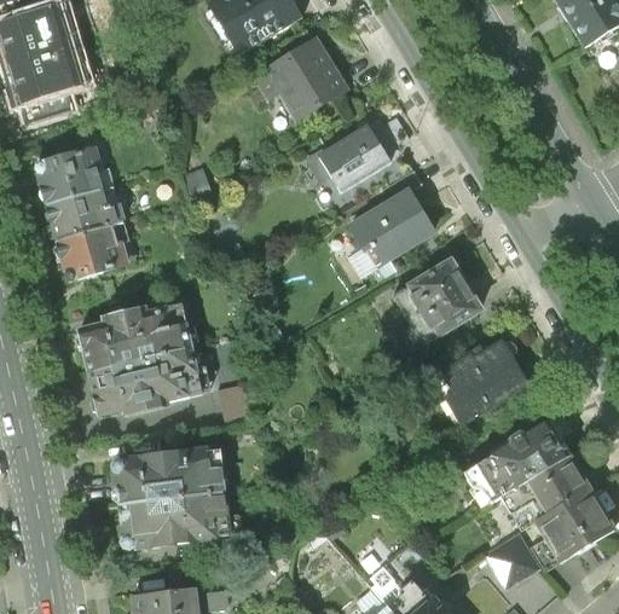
[(241,52),(307,13),(299,0),(215,0),(212,3),(241,52)]
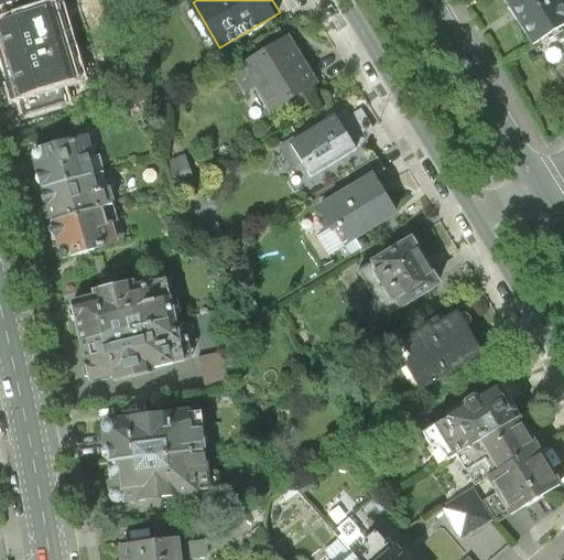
[(506,0),(531,41),(563,21),(563,0),(506,0)]
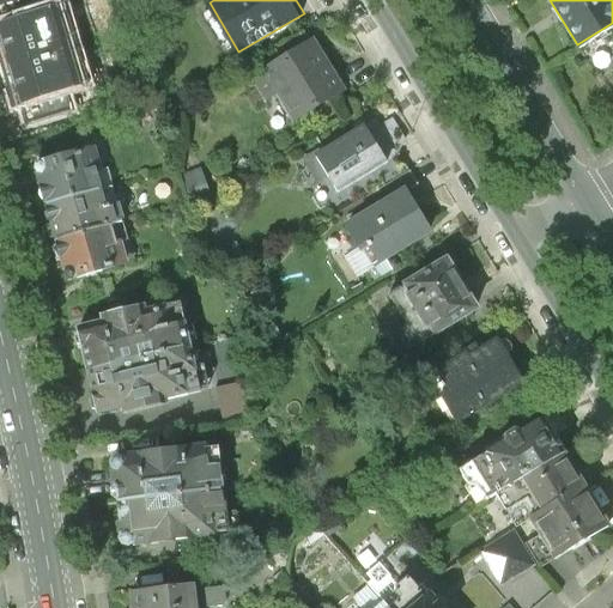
[(41,8),(0,20),(0,54),(18,115),(70,101),(41,8)]
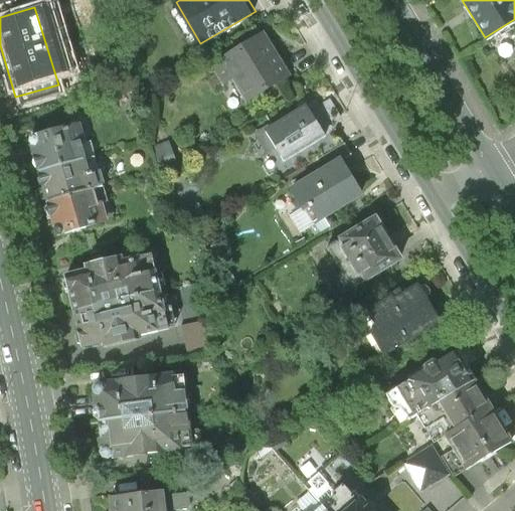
[(246,100),(291,74),(265,29),(210,61),(222,80),(232,75),(246,100)]
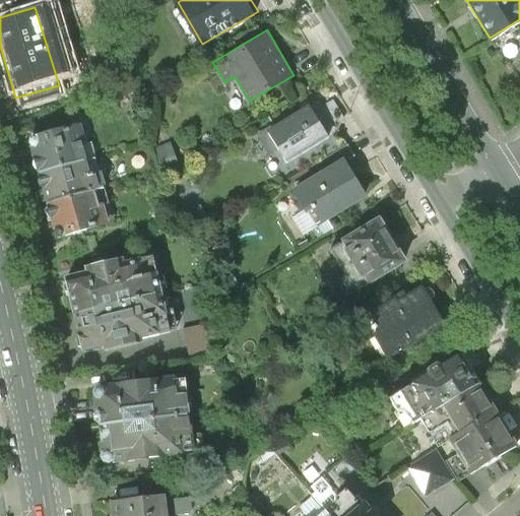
[(268,126),(288,159),(331,133),(310,100),(268,126)]
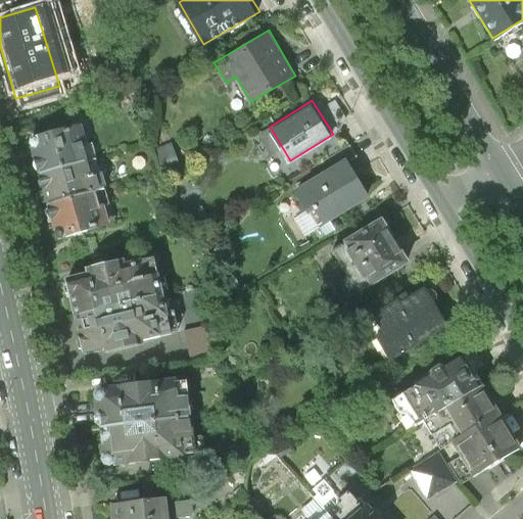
[(79,126),(30,140),(39,175),(86,161),(94,159),(89,143),(85,144),(79,126)]
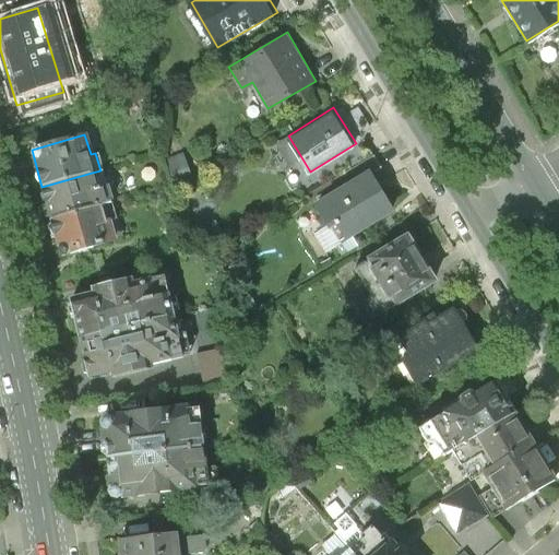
[(394,208),(369,167),(313,201),(325,222),(334,216),(347,237),(394,208)]
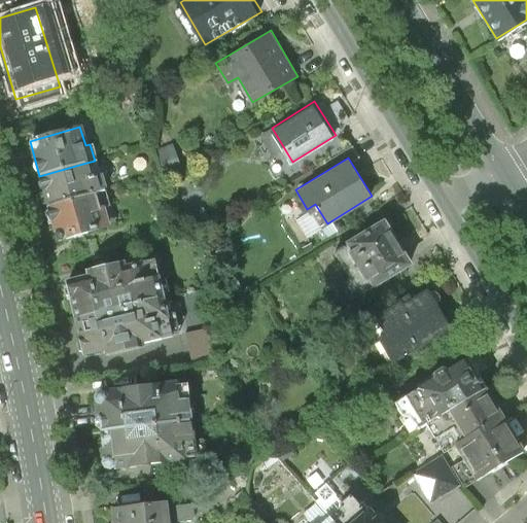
[(86,163),(39,176),(48,207),(96,194),(101,192),(97,176),(91,177),(86,163)]
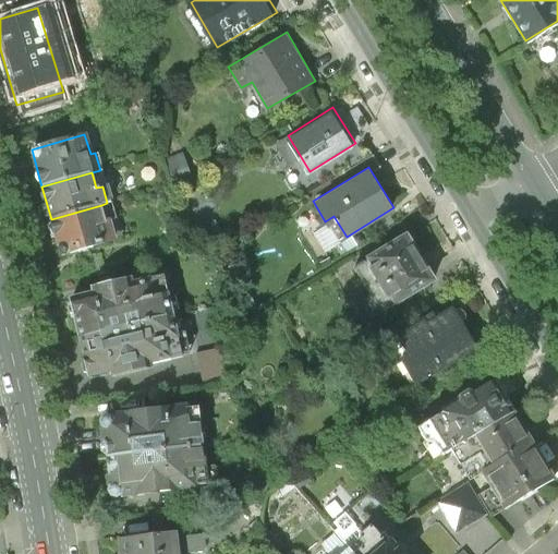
[(101,205),(51,219),(61,255),(117,240),(111,221),(107,223),(101,205)]
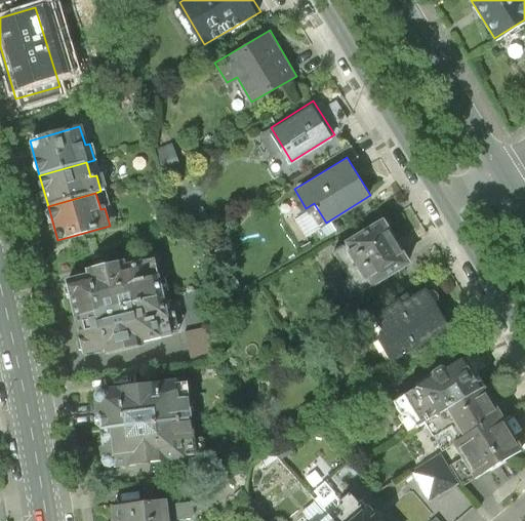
[(415,257),(389,213),(335,245),(349,267),(338,274),(352,296),(415,257)]
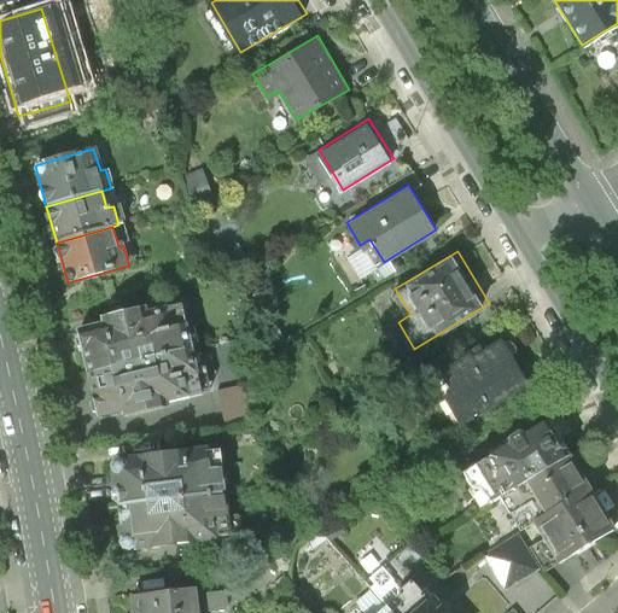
[(101,322),(75,328),(86,374),(191,350),(181,304),(145,313),(144,307),(100,316),(101,322)]
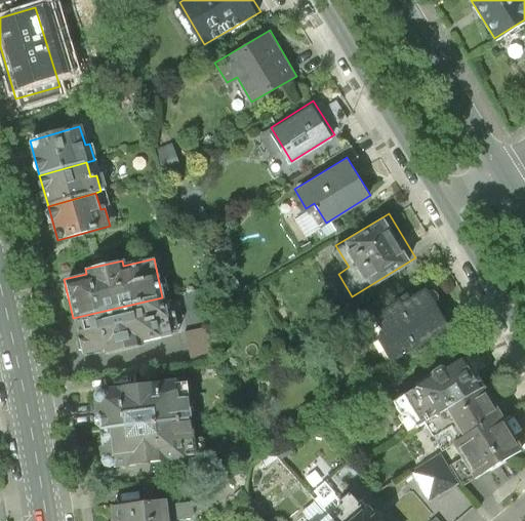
[(447,326),(422,287),(373,317),(380,330),(372,335),(389,361),(447,326)]
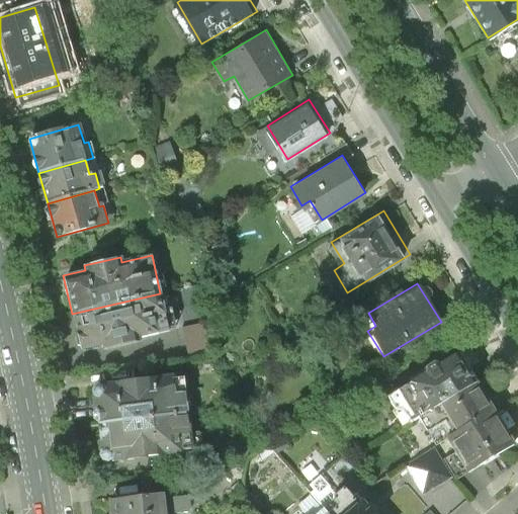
[(72,314),(80,351),(102,346),(103,352),(140,344),(139,338),(169,332),(160,293),(72,314)]
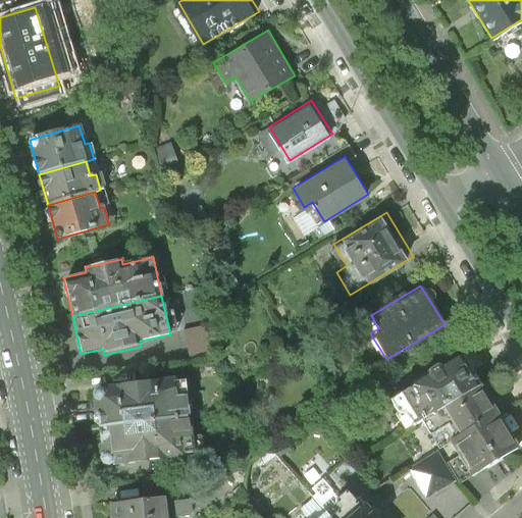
[(414,425),(446,406),(479,385),(461,355),(388,399),(397,413),(404,409),(407,414),(414,425)]
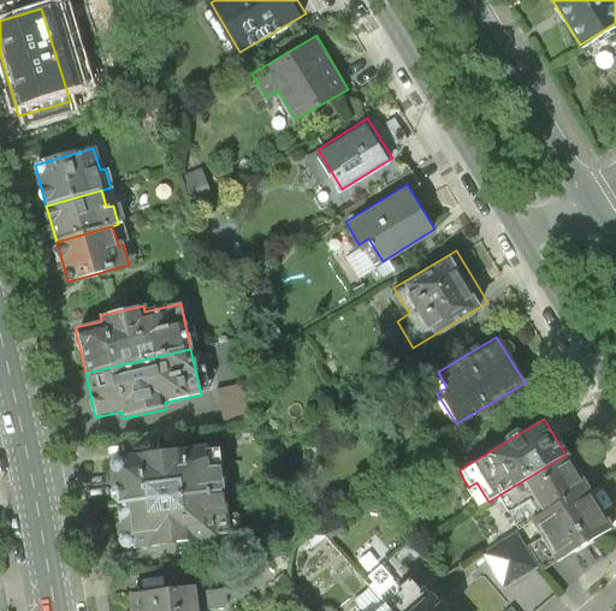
[(219,446),(113,458),(118,504),(224,492),(219,446)]
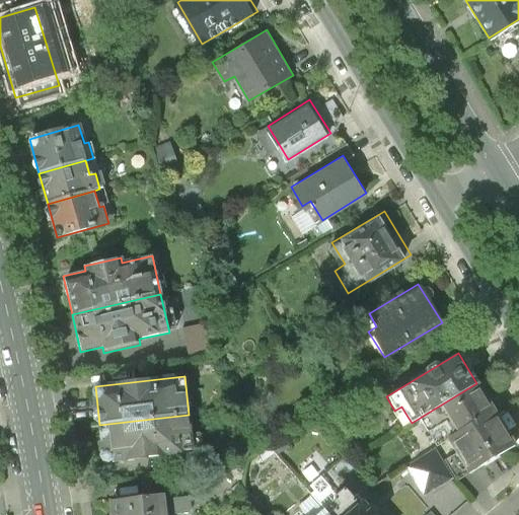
[(443,403),(460,432),(494,413),(476,383),(443,403)]
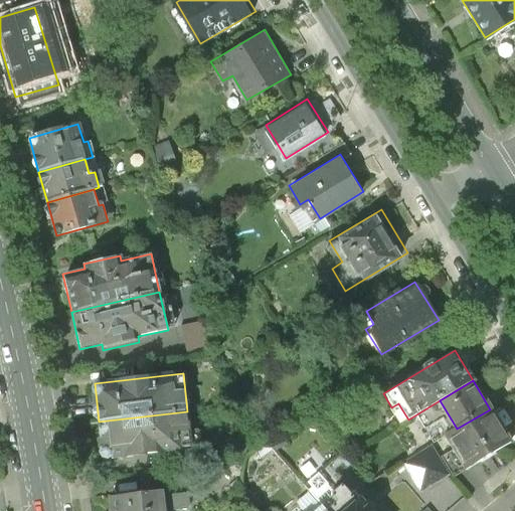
[(510,442),(490,409),(457,429),(447,436),(466,468),(510,442)]
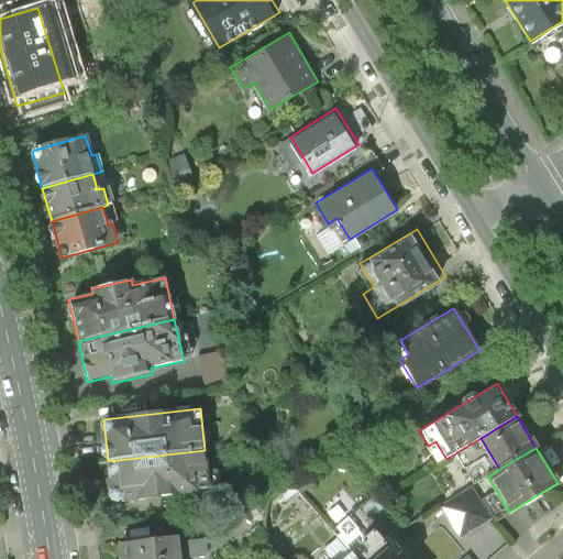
[(209,489),(205,450),(108,461),(112,500),(209,489)]
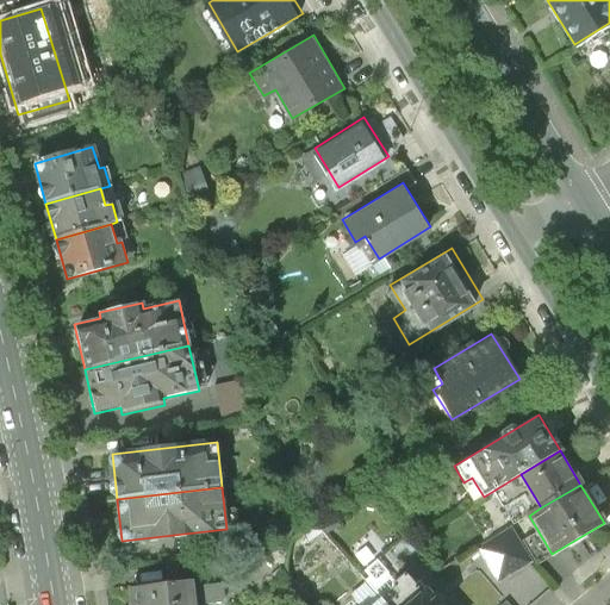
[(510,523),(475,546),(497,580),(533,557),(510,523)]
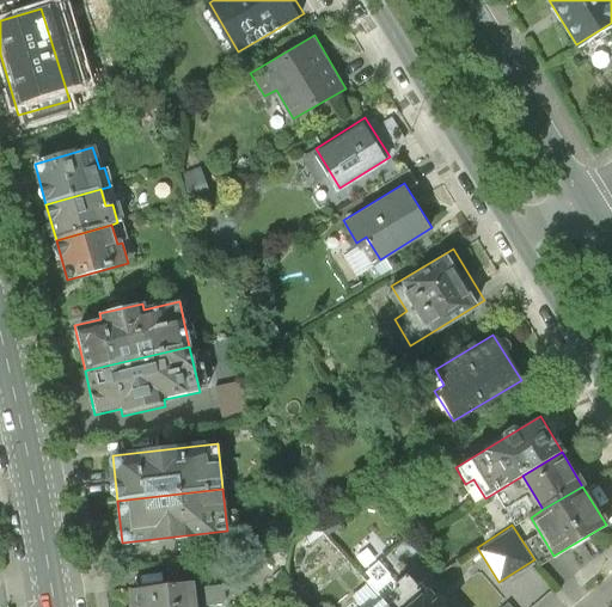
[(224,577),(203,580),(206,600),(226,598),(224,577)]
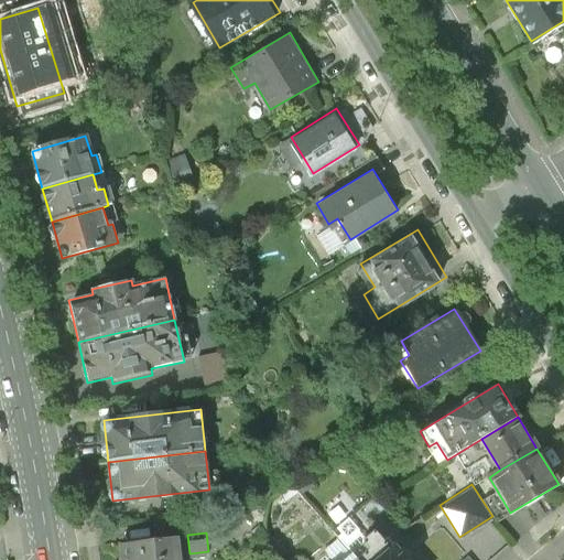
[(184,559),(182,534),(120,539),(121,559),(184,559)]
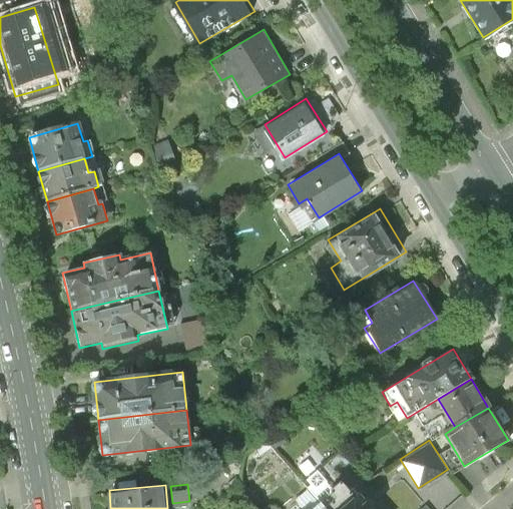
[(375,508),(361,492),(341,508),(375,508)]
